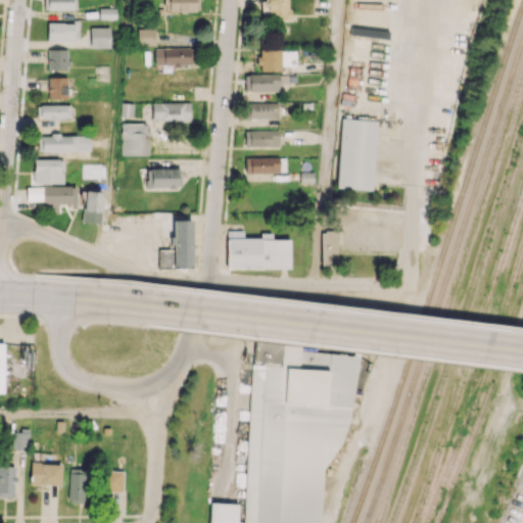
[(46,0),(47,10),(75,9),(74,0),(46,0)]
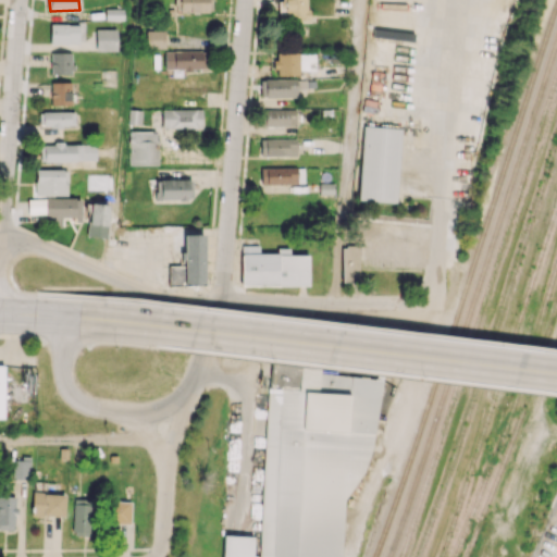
[(208,0),(170,0),(170,12),(208,13),(208,0)]
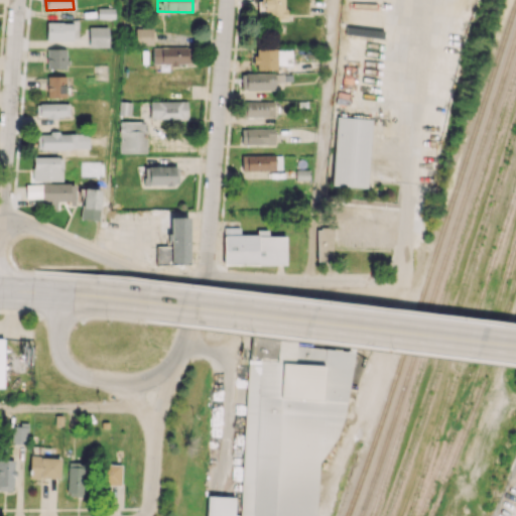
[(258,0),(259,18),(285,18),(284,0),(258,0)]
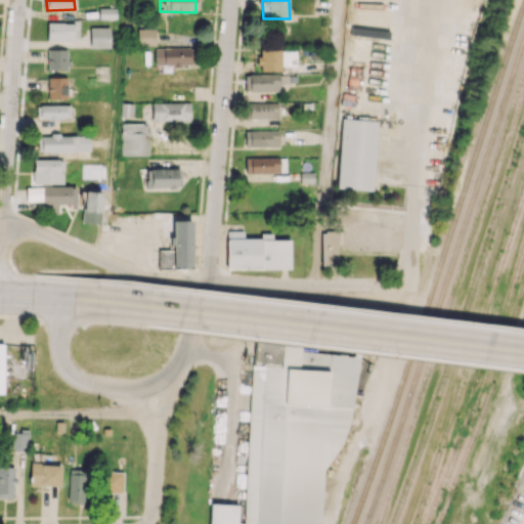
[(74,23),(47,22),(46,41),(74,41),(74,23)]
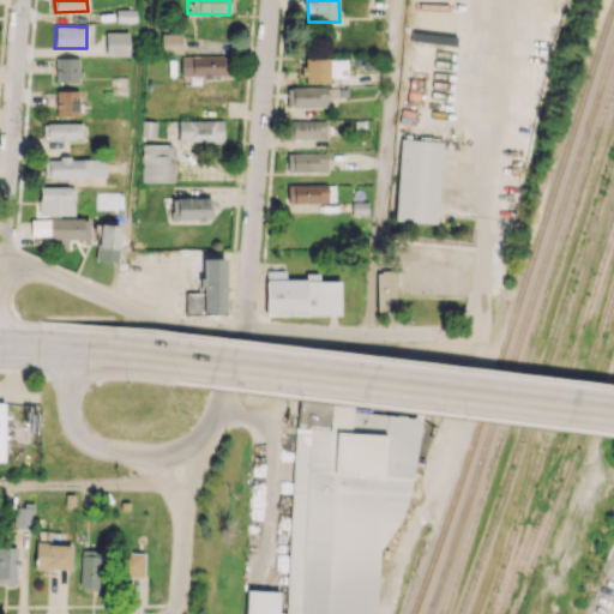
[(457,31),(411,29),(410,42),(456,44),(457,31)]
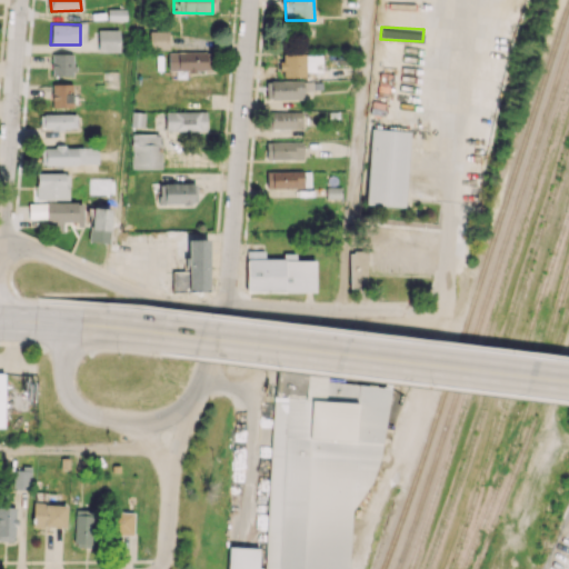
[(119,29),(97,29),(98,52),(119,52),(119,29)]
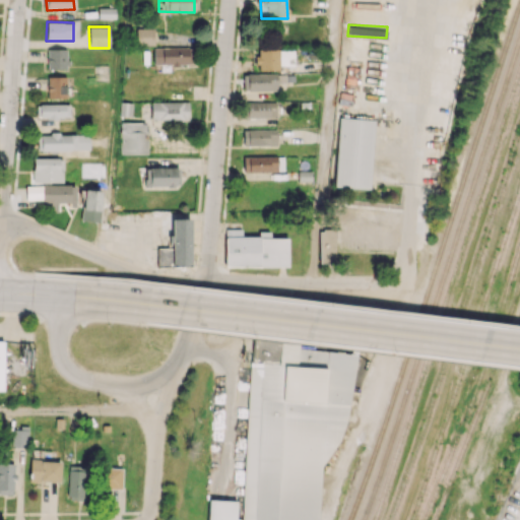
[(154,45),(153,28),(136,28),(136,46),(154,45)]
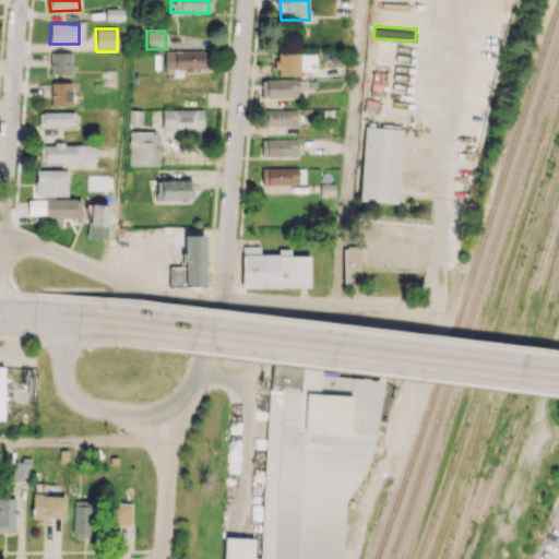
[(165,70),(207,69),(207,50),(164,51),(165,70)]
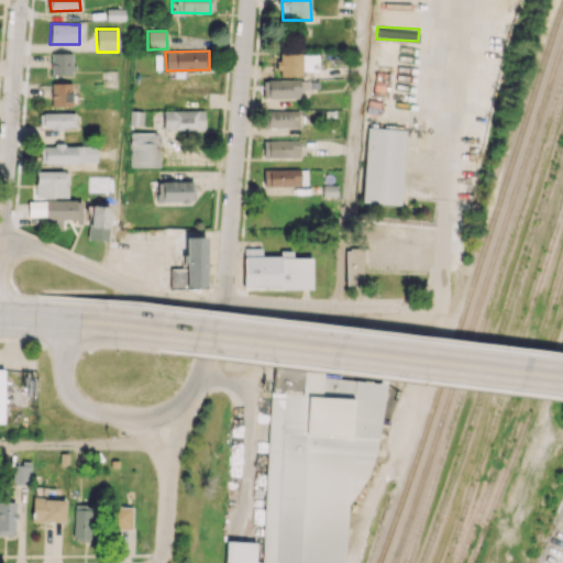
[(277,76),(301,77),(302,70),(316,70),(316,55),(305,54),(305,52),(278,51),(277,76)]
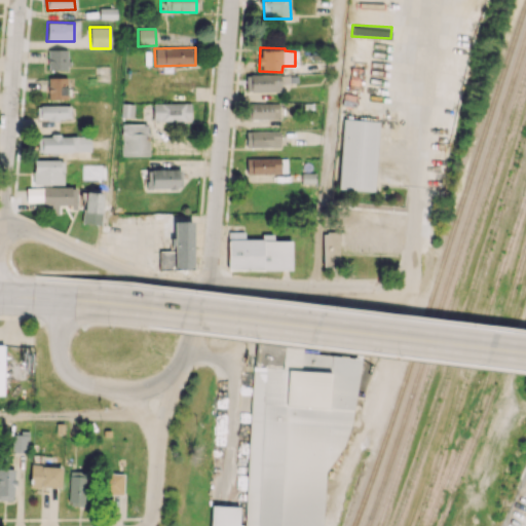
[(48,70),(68,69),(67,49),(47,49),(48,70)]
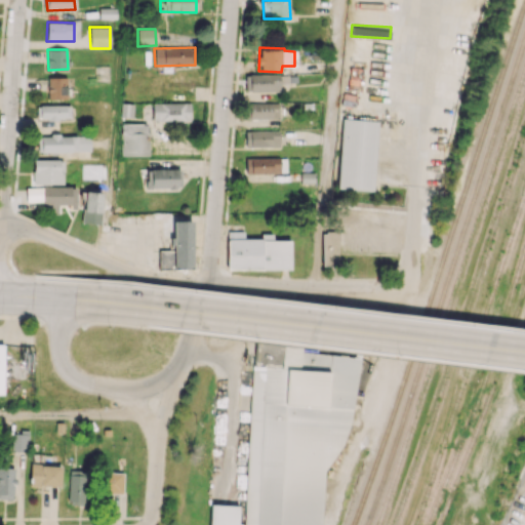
[(288,74),(245,75),(246,92),(280,91),(280,84),(288,84),(288,74)]
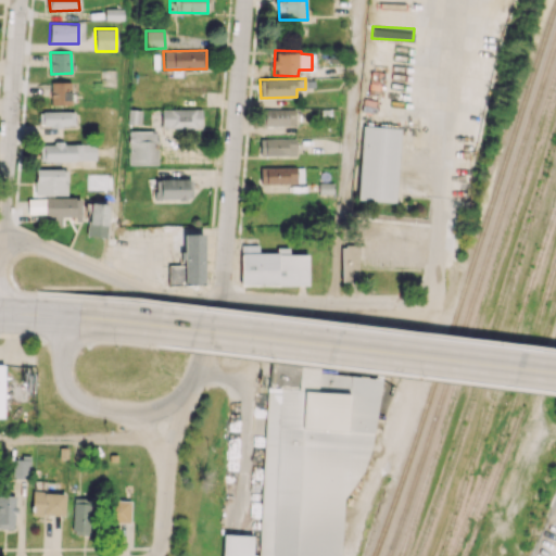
[(50,104),(71,105),(71,81),(50,81),(50,104)]
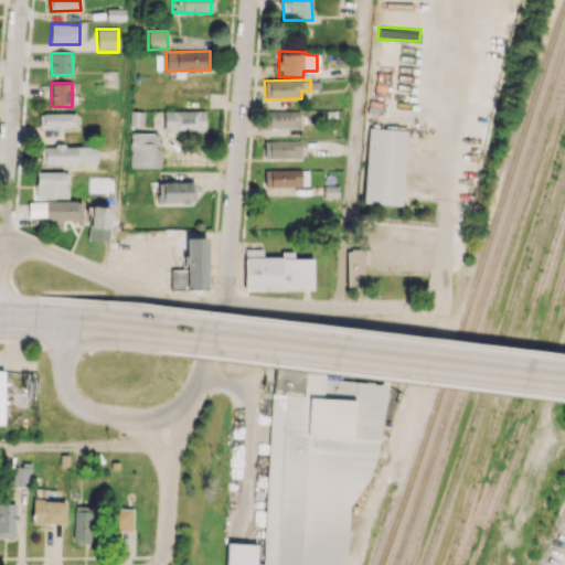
[(163,112),(164,130),(205,129),(205,110),(163,112)]
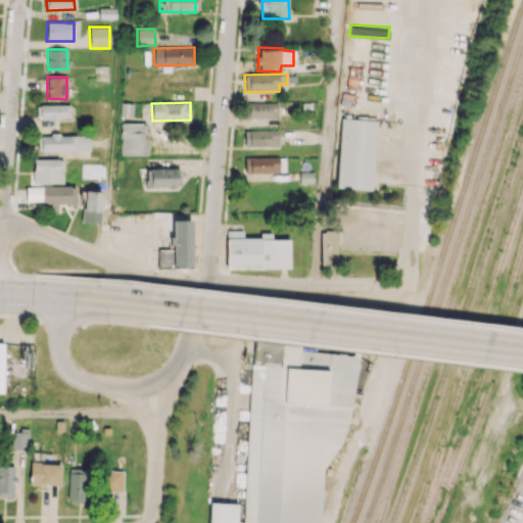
[(277,102),(248,102),(248,119),(277,119),(277,102)]
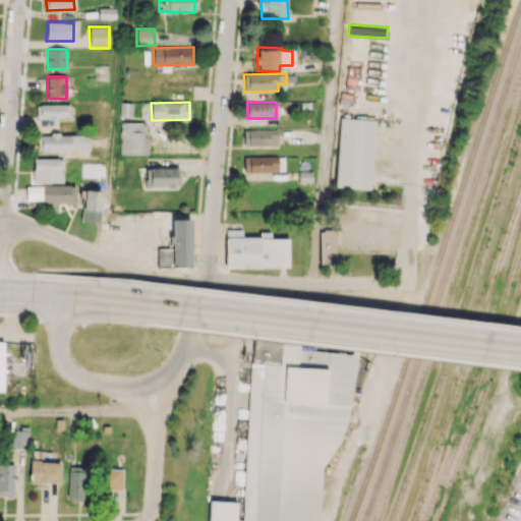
[(37,104),(37,118),(69,118),(69,104),(37,104)]
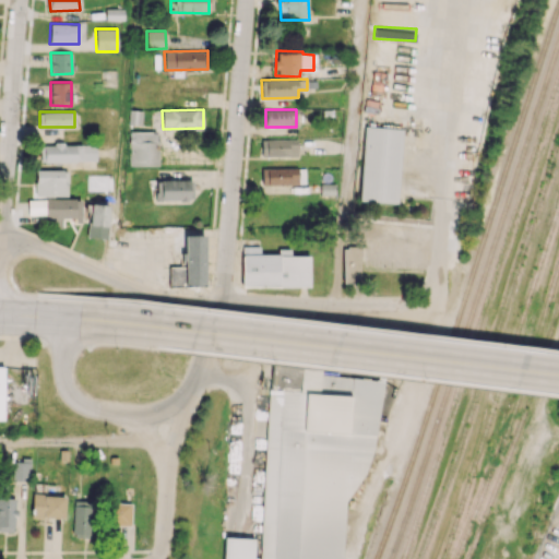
[(359,201),(397,203),(401,128),(363,127),(359,201)]
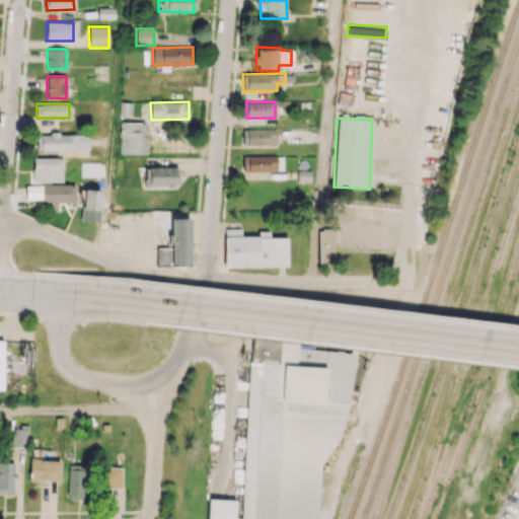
[(120,154),(146,154),(146,122),(120,122),(120,154)]
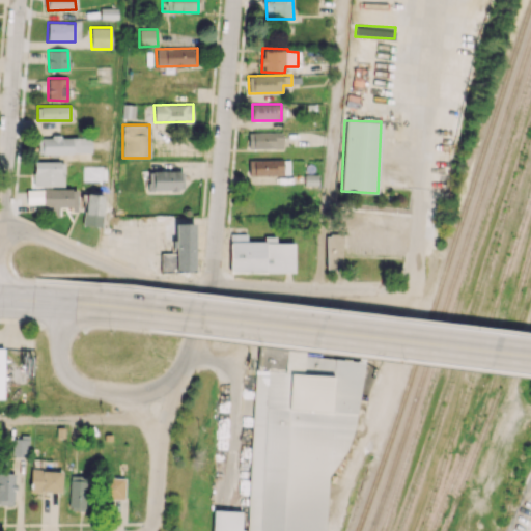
[(282,148),(282,132),(248,133),(248,148),(282,148)]
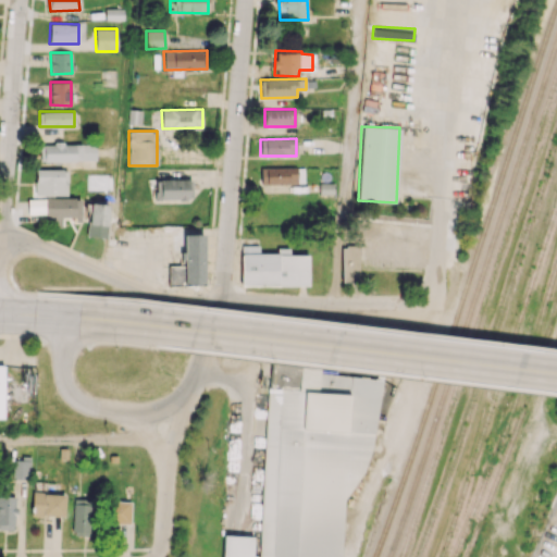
[(96,160),(96,144),(39,144),(40,162),(96,160)]
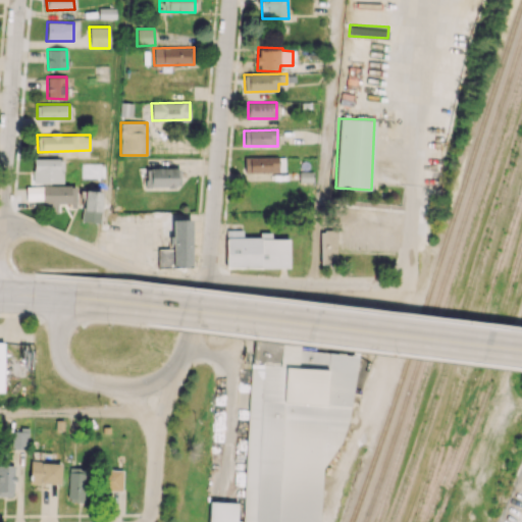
[(282,156),(244,157),(244,171),(282,170),(282,156)]
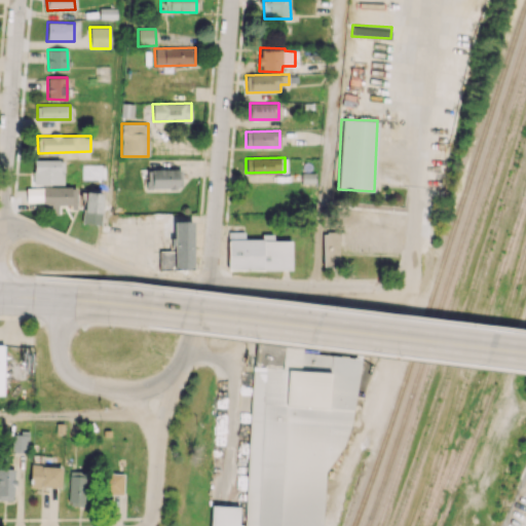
[(63,184),(63,159),(33,159),(33,184),(63,184)]
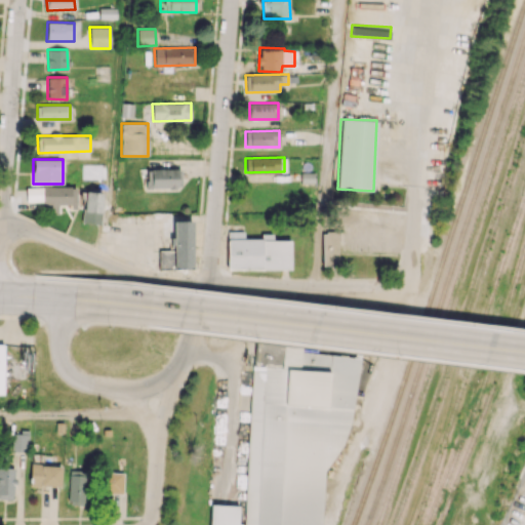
[(43,206),(76,205),(76,187),(42,187),(43,206)]
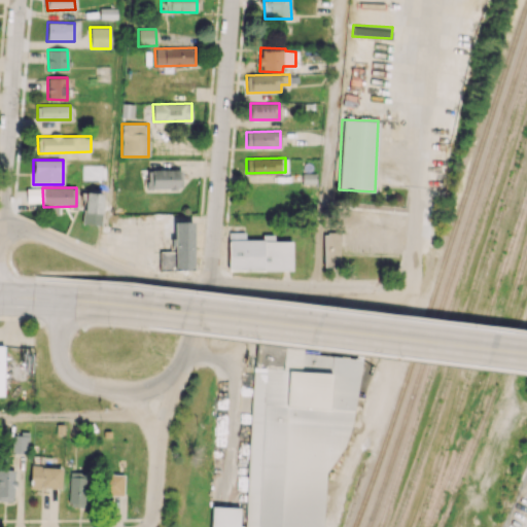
[(82,223),(101,224),(102,194),(84,192),(82,223)]
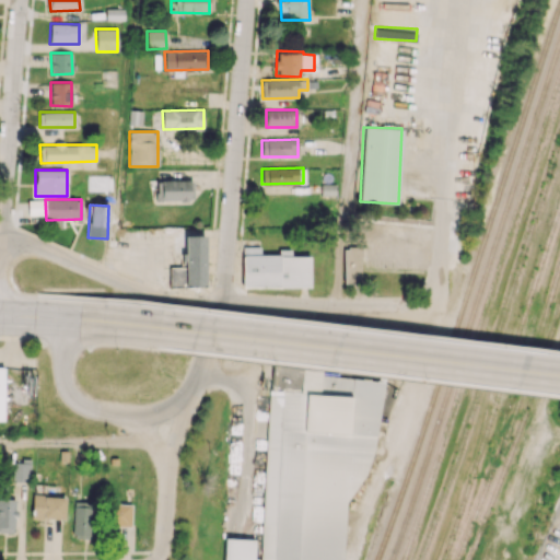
[(205,235),(185,236),(185,267),(170,267),(170,287),(206,286),(205,235)]
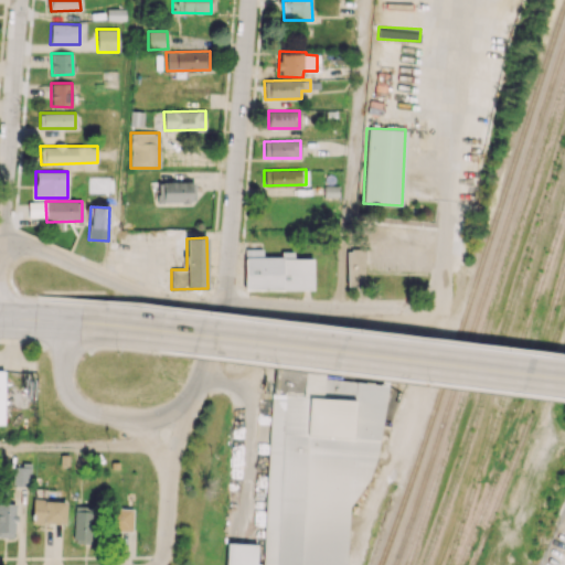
[(244,289),(312,290),(313,258),(292,258),(292,255),(263,255),(263,248),(245,248),(244,289)]
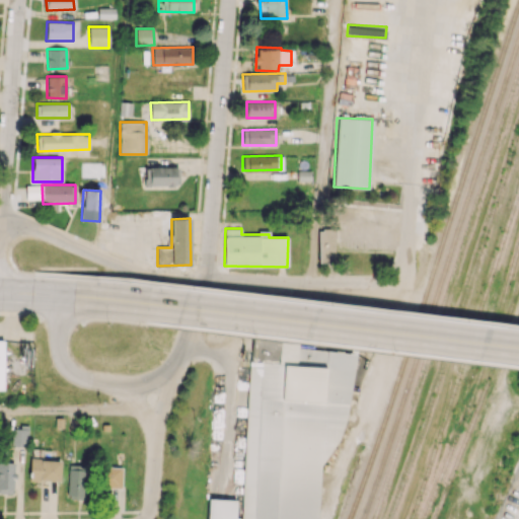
[(335,229),(318,229),(318,263),(335,263),(335,229)]
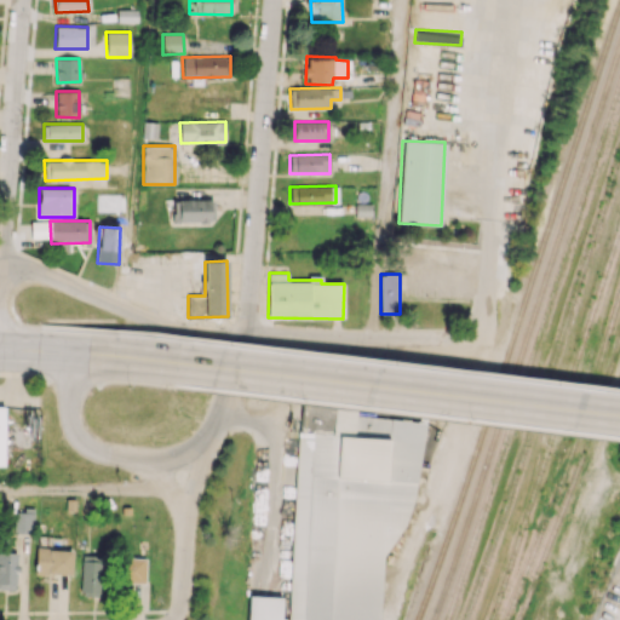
[(397,619),(406,415),(298,412),(290,619),(285,619),(286,618),(282,616),(283,597),(250,596),(247,619),(397,619)]
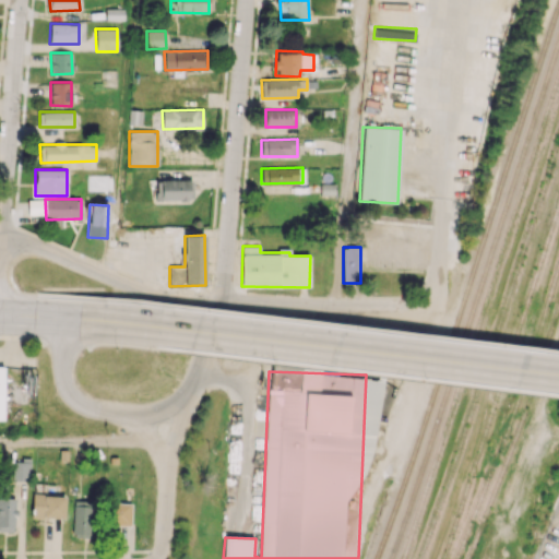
[(30,462),(13,462),(13,480),(30,482),(30,462)]
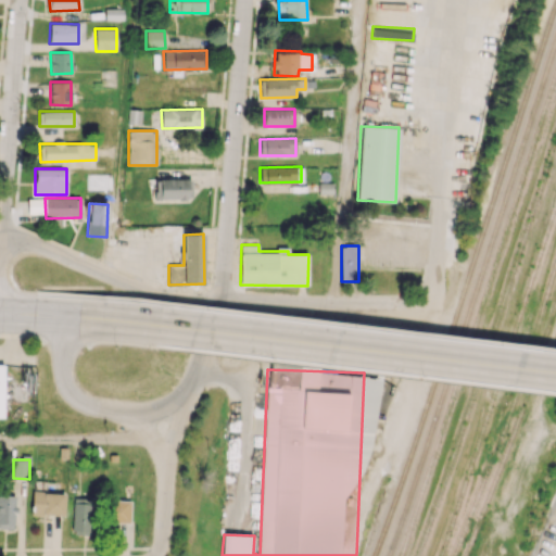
[(65,493),(32,492),(32,515),(64,516),(65,493)]
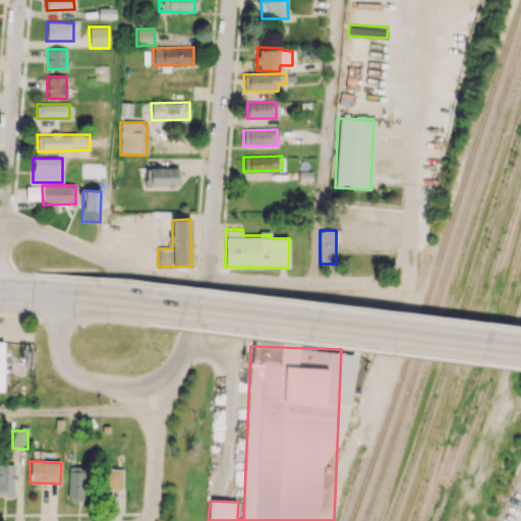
[(14,464),(0,463),(0,494),(14,495),(14,464)]
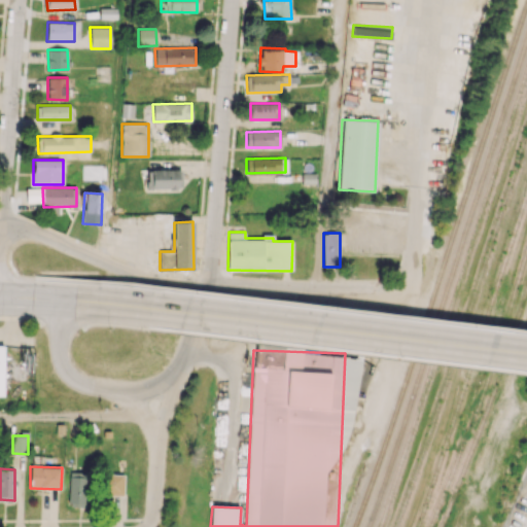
[(124,475),(103,473),(102,495),(123,496),(124,475)]
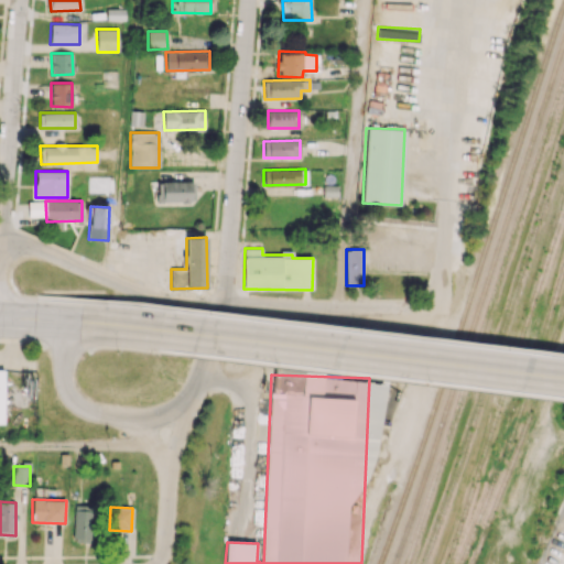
[(93,511),(75,510),(73,542),(90,543),(93,511)]
